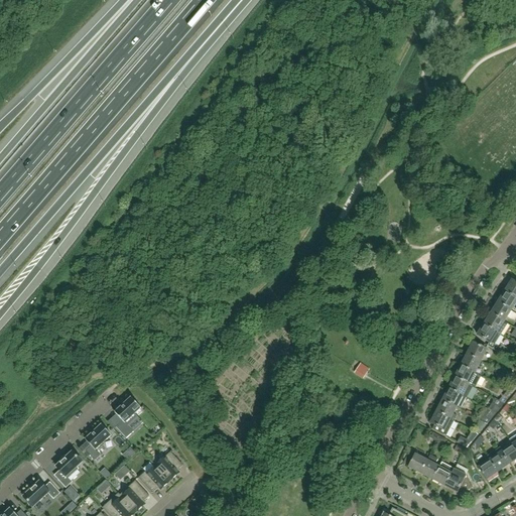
[(515,298),(515,282),(512,281),(505,292),(515,298)]
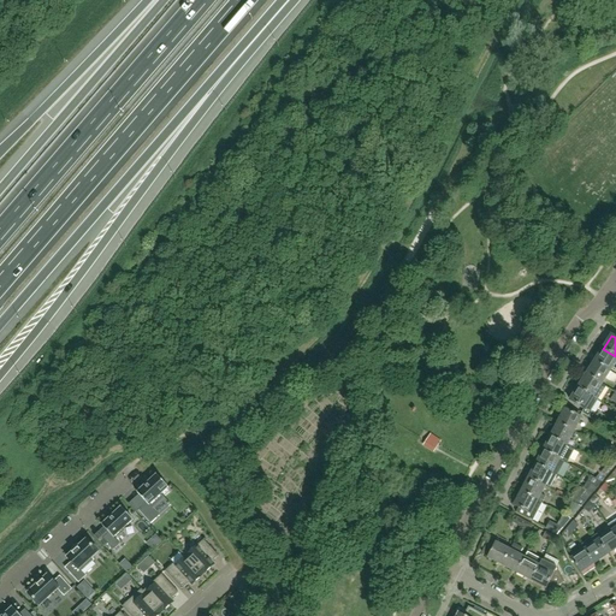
[(609,371),(615,360),(615,356),(603,349),(594,362),(609,371)]
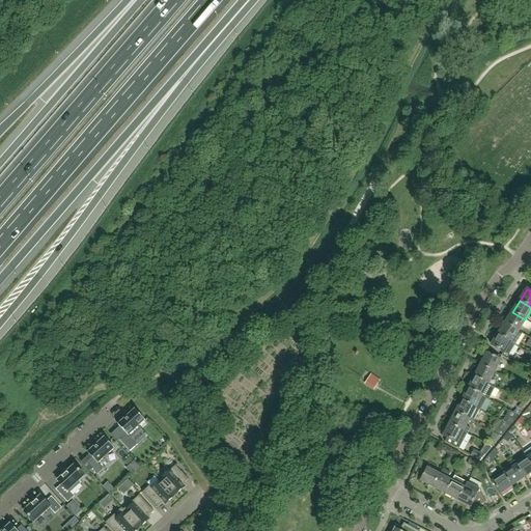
[(518,331),(525,319),(512,312),(506,323),(518,331)]
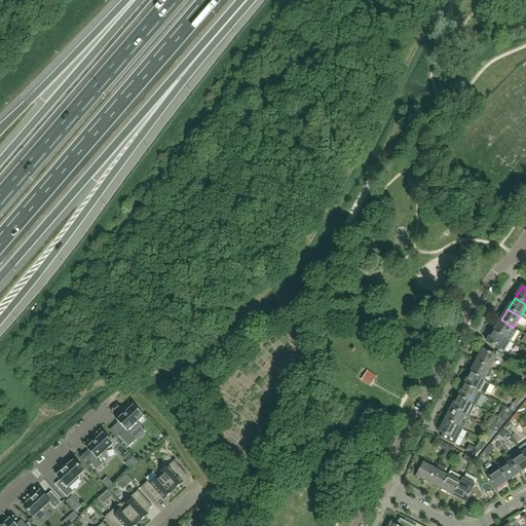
[(517,331),(513,328),(501,320),(494,331),(510,341),(517,331)]
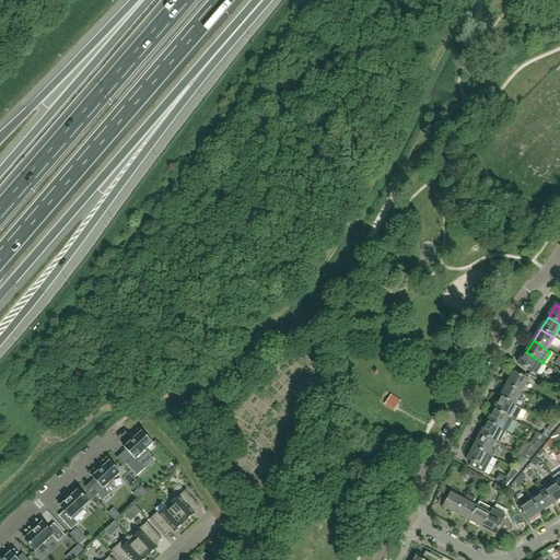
[(543,363),(526,352),(518,364),(532,373),(529,376),(540,383),(544,378),(537,374),(543,363)]
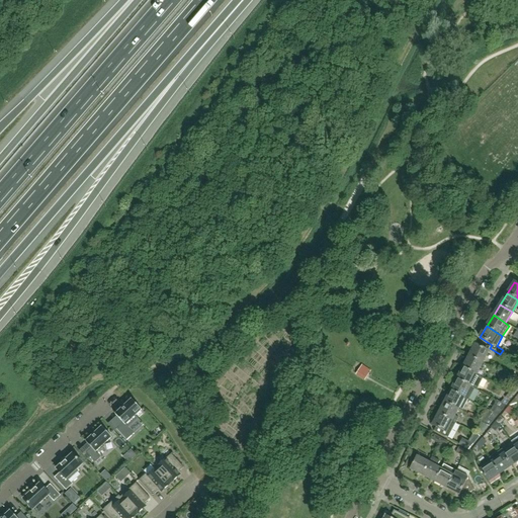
[(488,351),(476,344),(469,356),(482,363),(488,351)]
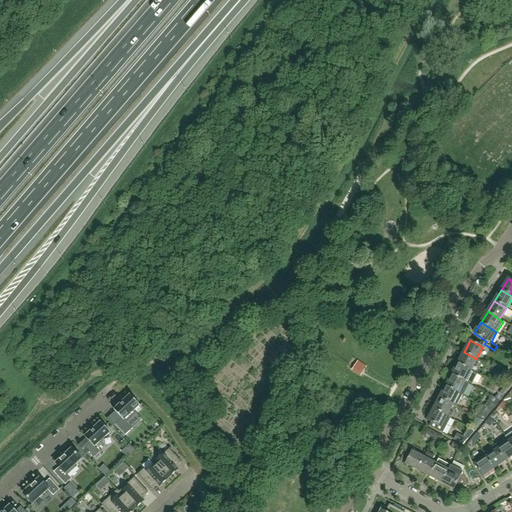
[(464,352),(458,363),(470,370),(476,359),(464,352)]
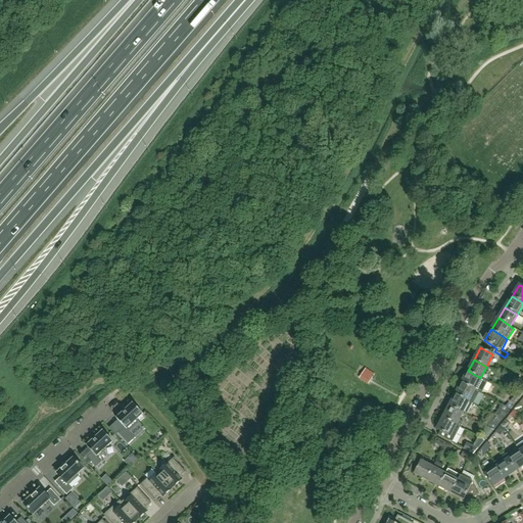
[(365,368),(359,378),(368,384),(375,374),(365,368)]
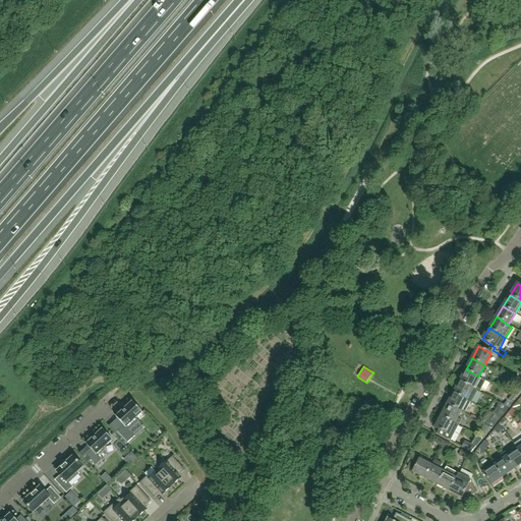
[(466,370),(460,382),(472,388),(476,391),(477,391),(479,392),(485,381),(478,377),(466,369),(466,370)]
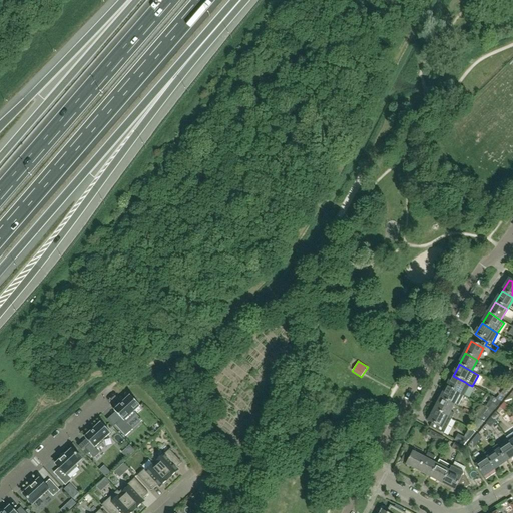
[(447,387),(464,396),(470,385),(469,385),(465,382),(453,376),(447,387)]
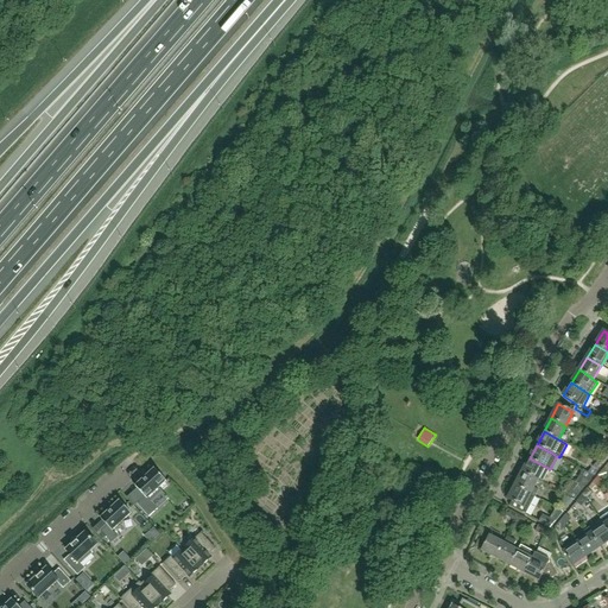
[(523,473),(537,480),(543,483),(550,469),(530,458),(523,473)]
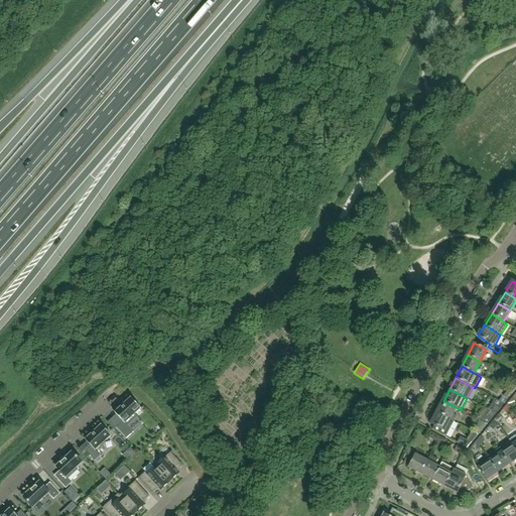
[(512,394),(508,391),(503,396),(507,400),(512,394)]
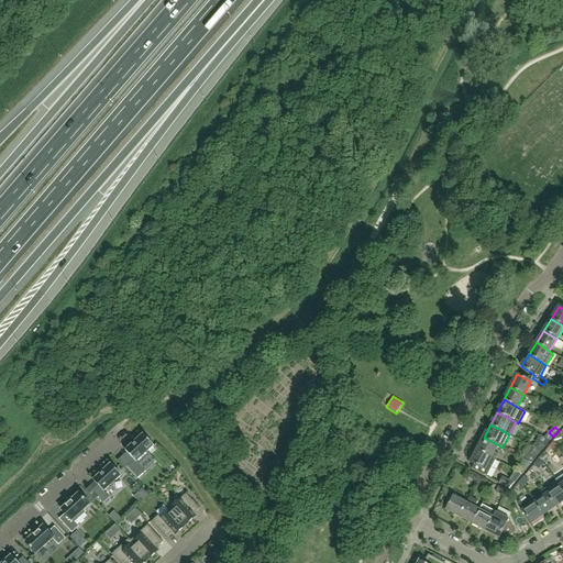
[(147,452),(153,445),(143,434),(125,451),(133,460),(127,466),(138,478),(145,472),(140,465),(151,455),(147,452)]
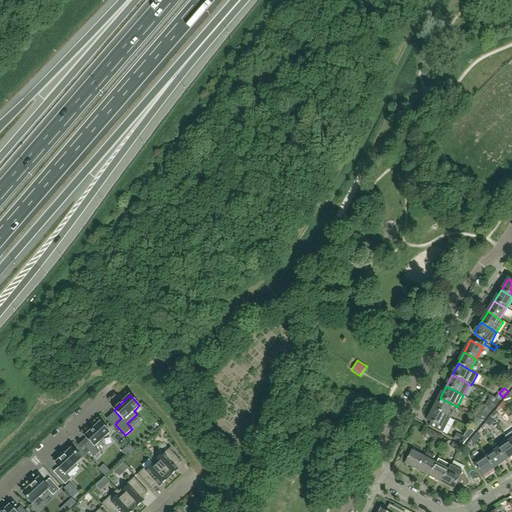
[(491,411),(495,406),(500,400),(491,395),(484,406),(487,408),(491,411)]
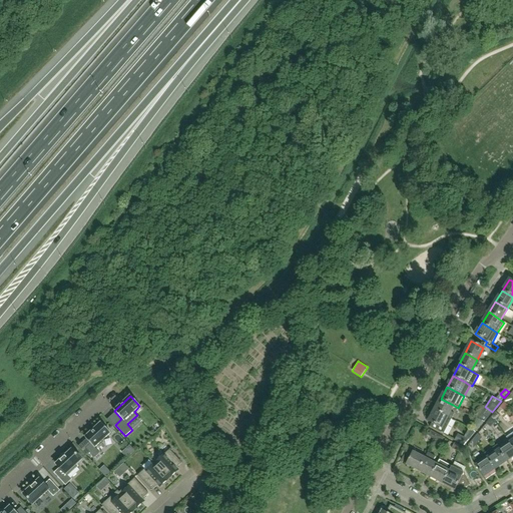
[(508,405),(512,400),(509,396),(504,402),(508,405)]
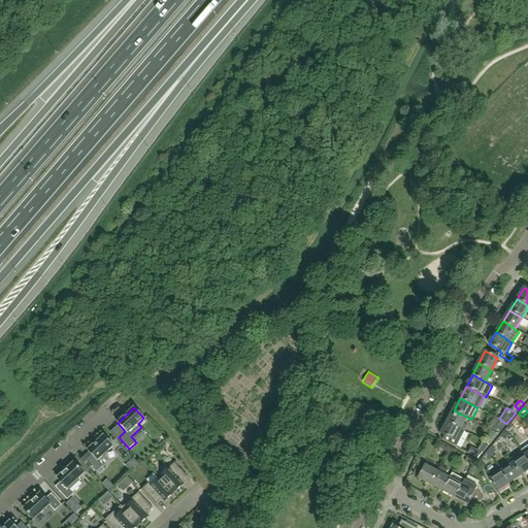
[(464,431),(467,426),(463,423),(466,417),(454,410),(447,422),(460,428),(464,431)]
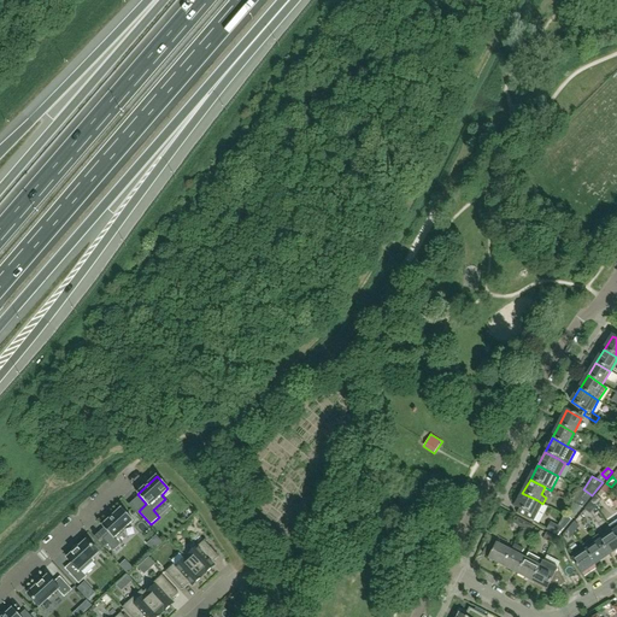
[(586,503),(592,495),(587,492),(581,499),(586,503)]
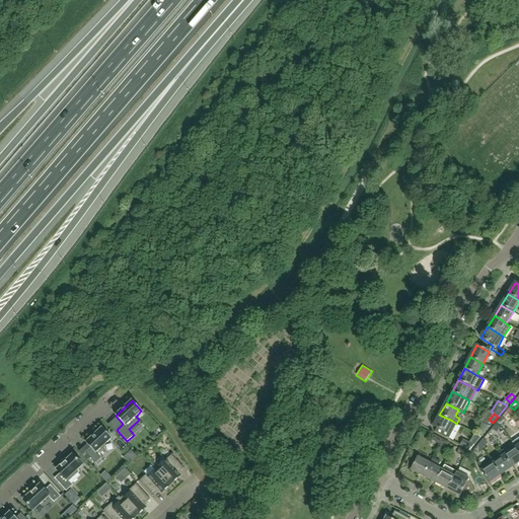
[(434,432),(448,440),(456,424),(452,421),(439,415),(433,426),(436,428),(434,432)]
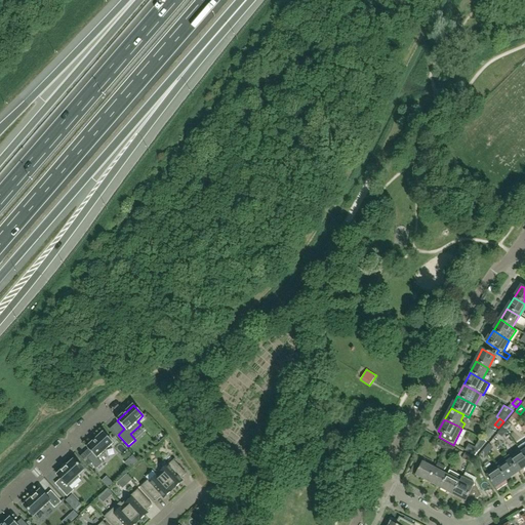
[(507,431),(511,426),(507,422),(502,428),(507,431)]
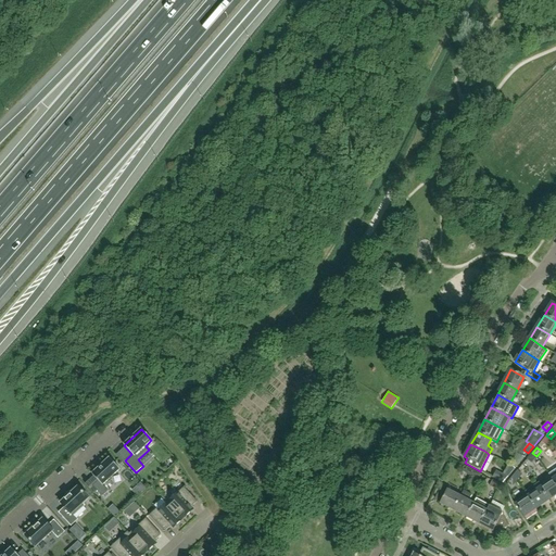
[(531,463),(536,456),(532,453),(527,458),(531,463)]
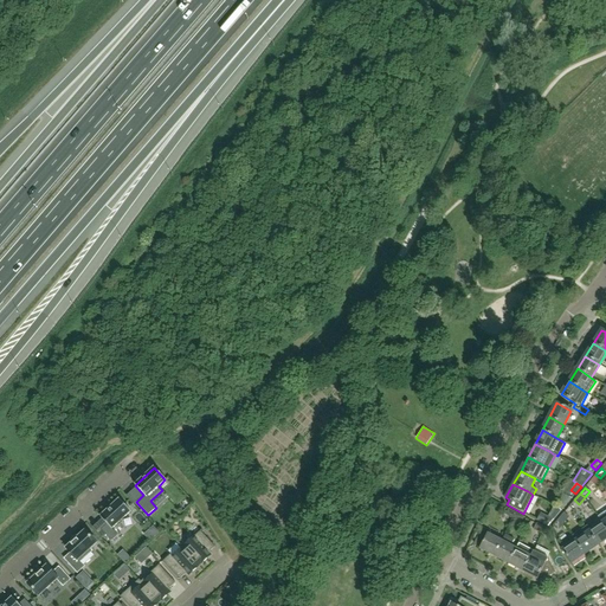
[(100,517),(107,524),(101,529),(111,541),(118,535),(111,529),(130,511),(120,500),(100,517)]
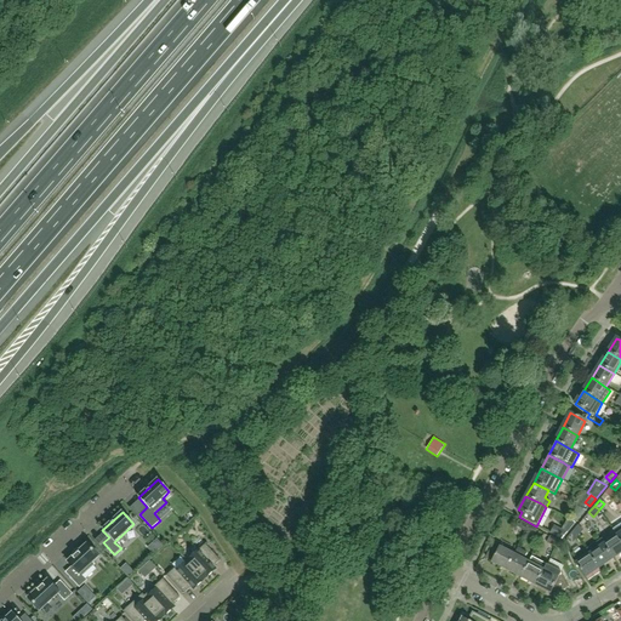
[(575,524),(580,517),(575,513),(570,519),(575,524)]
